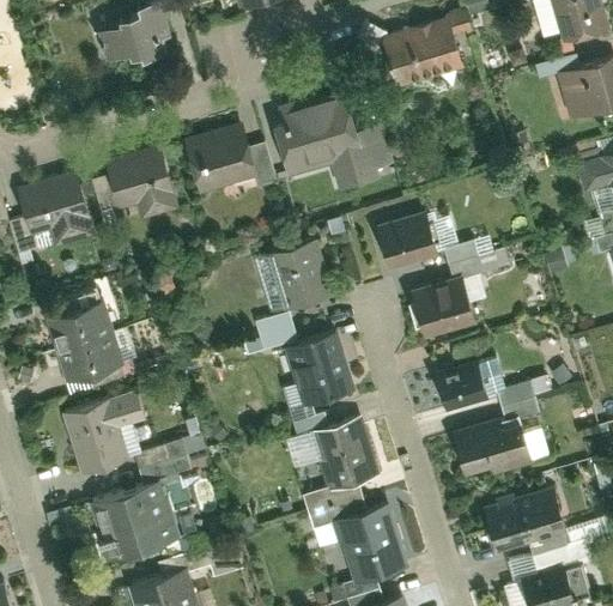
[(177,10),(175,0),(145,0),(135,2),(138,12),(114,18),(116,26),(92,34),(99,60),(123,54),(126,61),(163,52),(159,40),(169,37),(162,13),(177,10)]
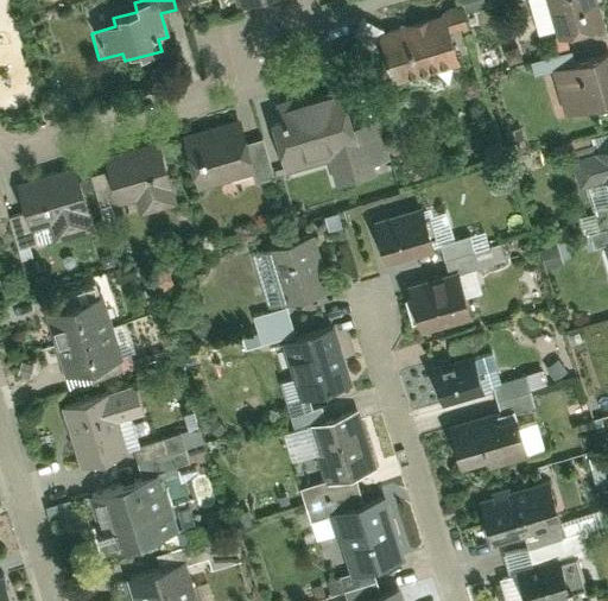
[(233,0),(236,10),(267,0),(233,0)]
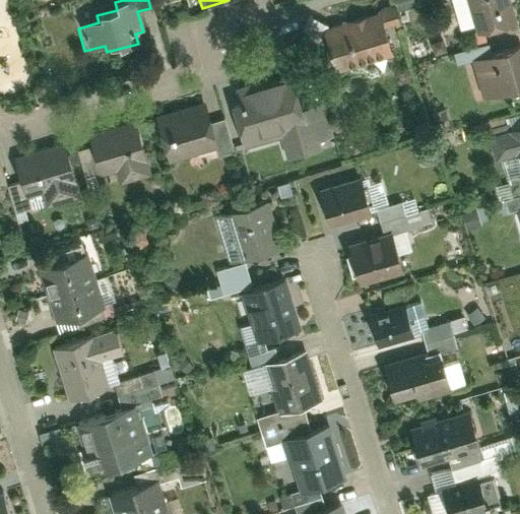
[(514,24),(507,0),(463,0),(473,36),(514,24)]
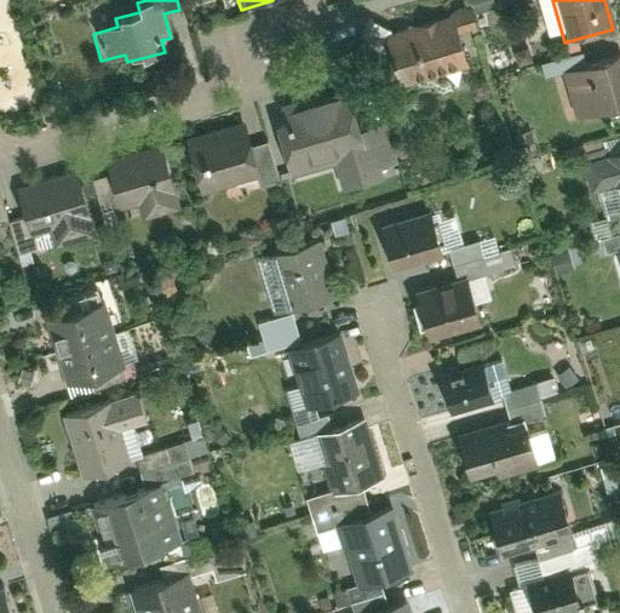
[(469,16),(382,40),(395,91),(466,72),(459,41),(474,38),(469,16)]
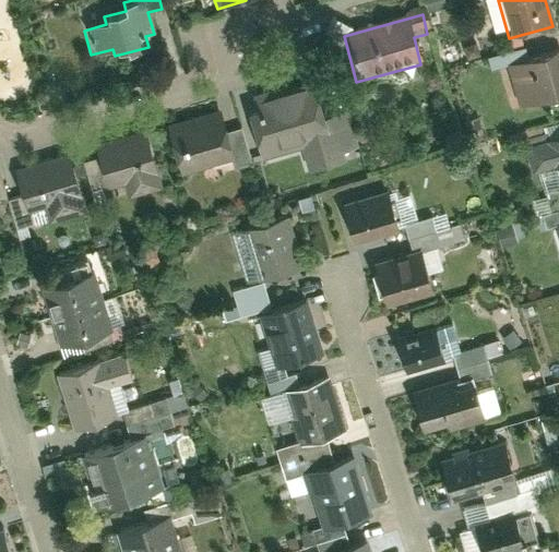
[(558,95),(558,51),(508,67),(520,106),(558,95)]
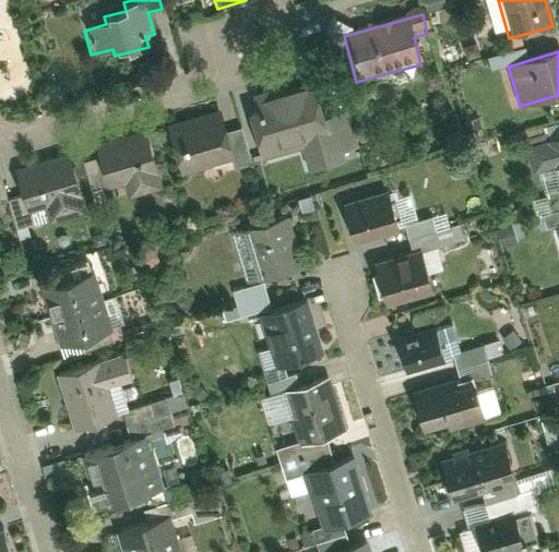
[(323,84),(254,102),(258,116),(251,118),(262,159),(299,150),(305,174),(354,162),(343,121),(334,123),(323,84)]
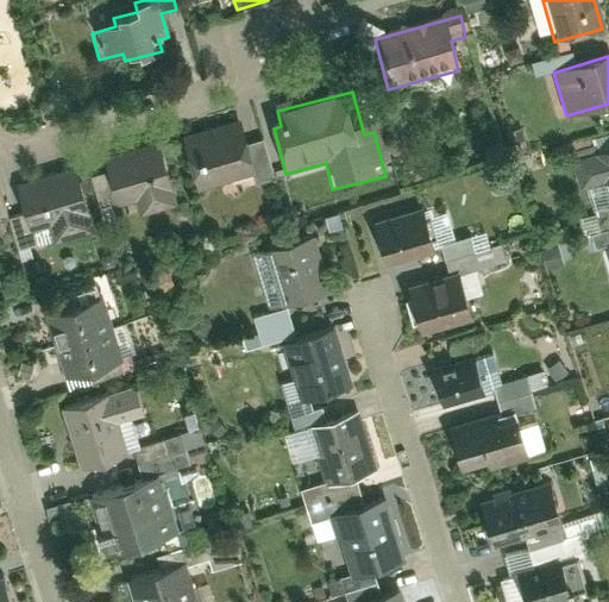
[(239,119),(177,139),(195,195),(257,176),(239,119)]
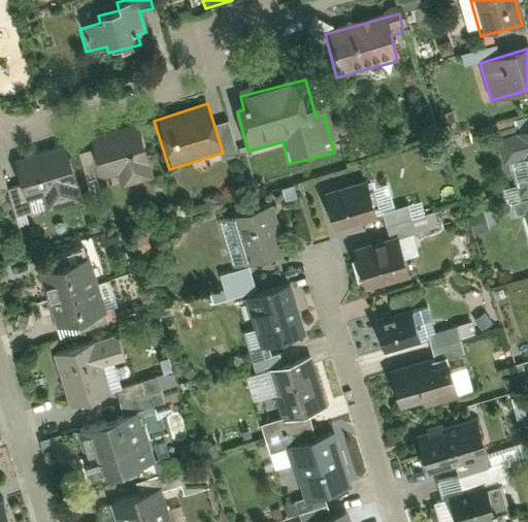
[(132,126),(87,141),(100,183),(117,177),(121,190),(150,180),(132,126)]
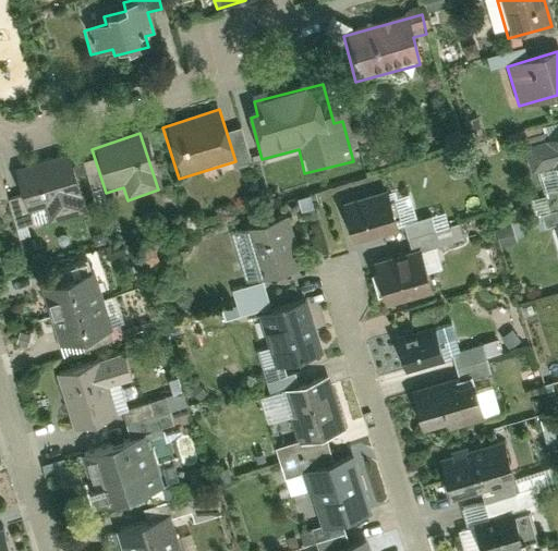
[(557,137),(522,149),(530,175),(554,168),(557,182),(557,137)]
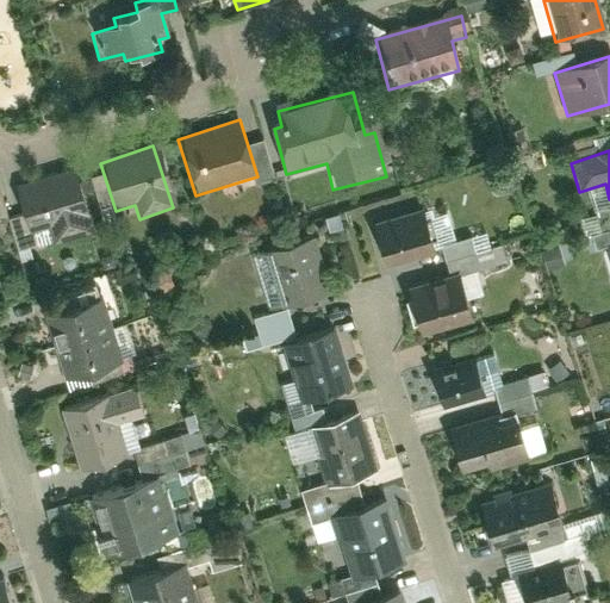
[(72,168),(14,187),(31,237),(48,231),(53,247),(93,235),(72,168)]
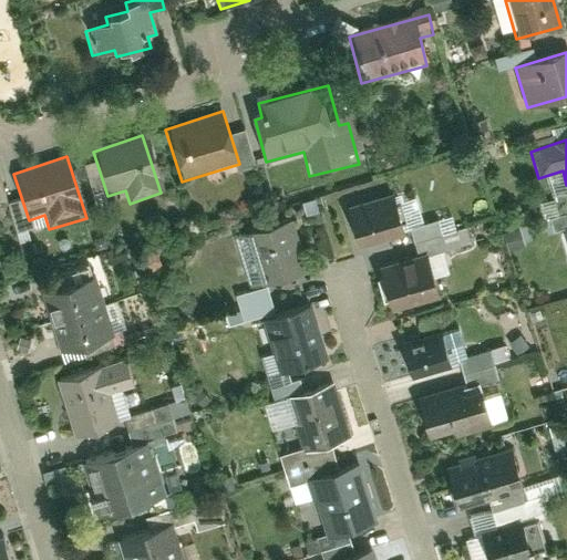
[(395,196),(352,209),(366,249),(409,235),(395,196)]
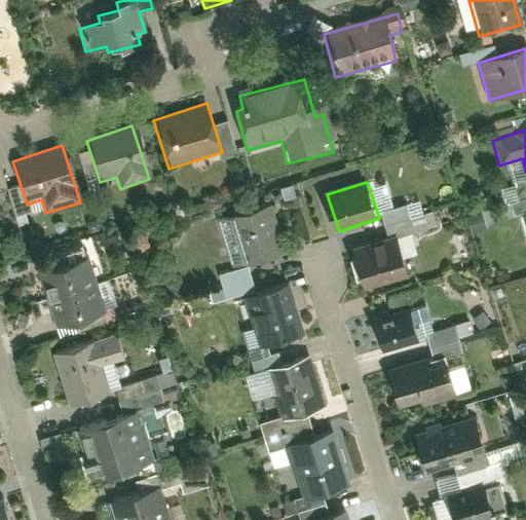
[(283,256),(268,210),(232,221),(247,267),(283,256)]
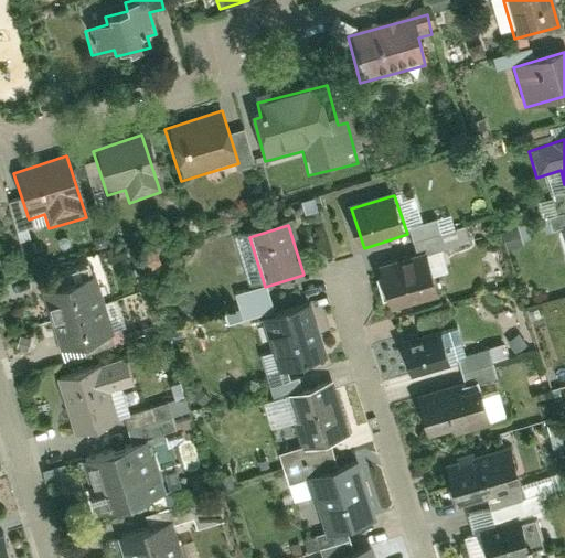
[(240,235),(228,238),(242,285),(253,282),(240,235)]
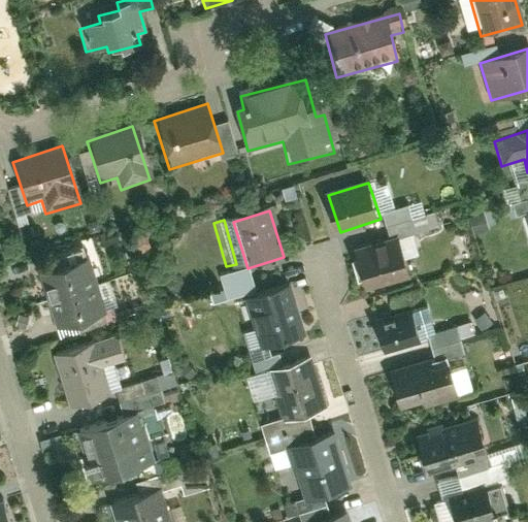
[(398,239),(354,253),(366,293),(410,280),(398,239)]
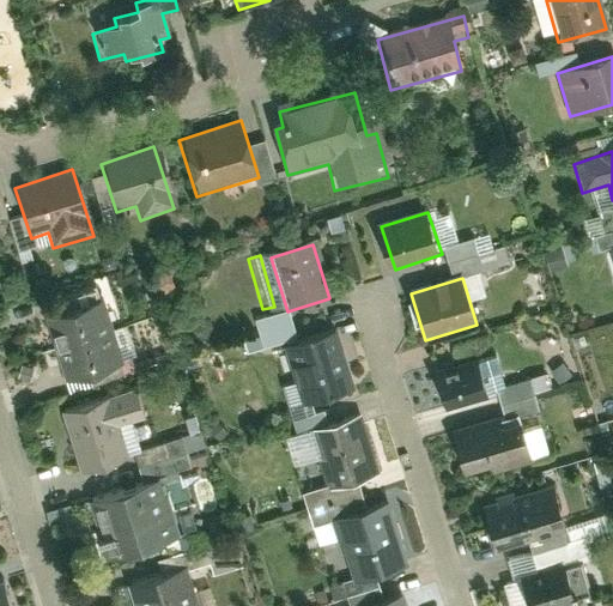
[(46,319),(55,352),(119,333),(109,301),(46,319)]
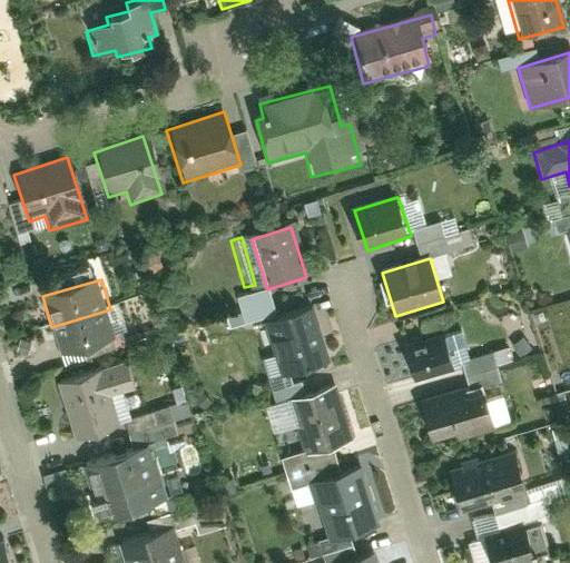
[(51,327),(61,357),(119,341),(110,309),(51,327)]
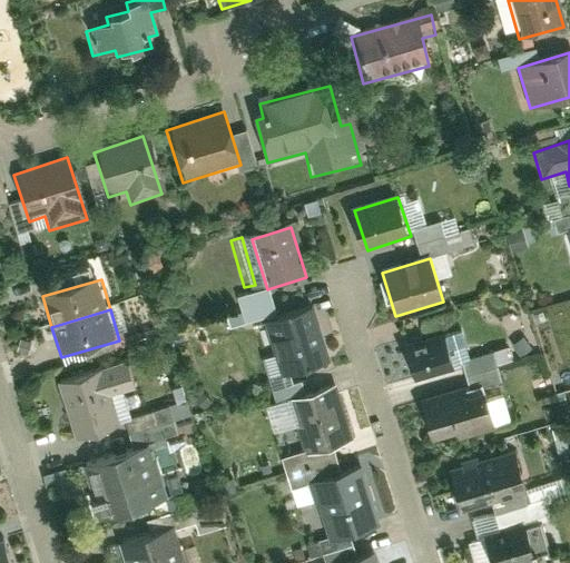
[(333,363),(315,310),(268,327),(286,379),(333,363)]
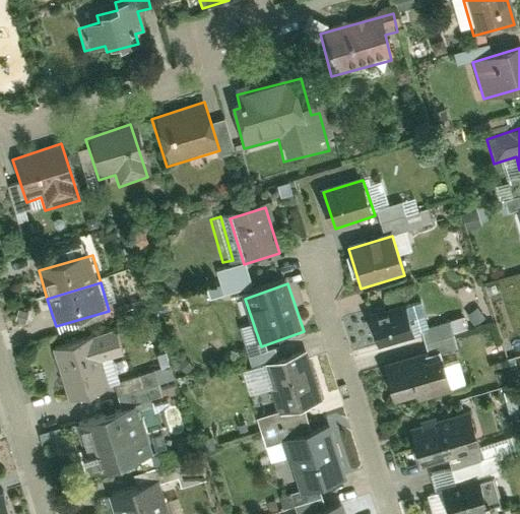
[(408,306),(371,318),(380,349),(417,337),(408,306)]
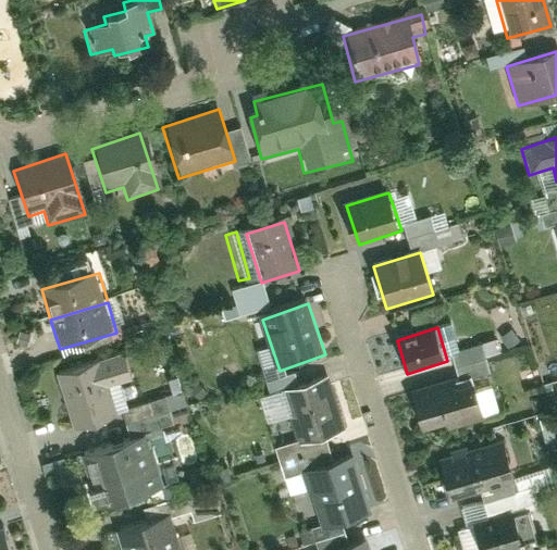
[(103,364),(58,376),(72,429),(118,417),(103,364)]
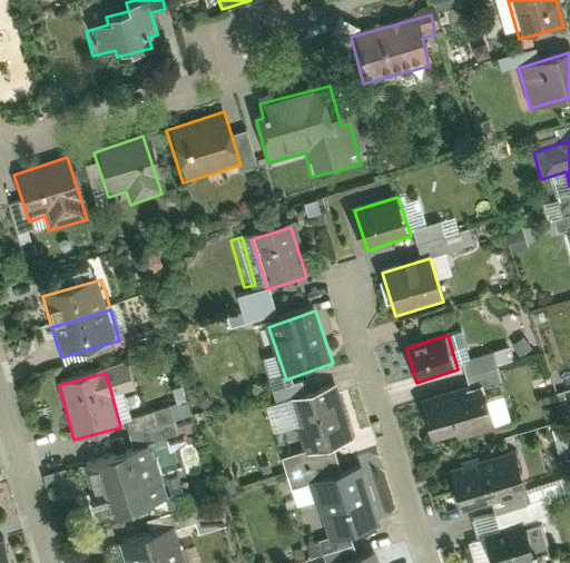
[(338,389),(290,404),(305,456),(354,443),(338,389)]
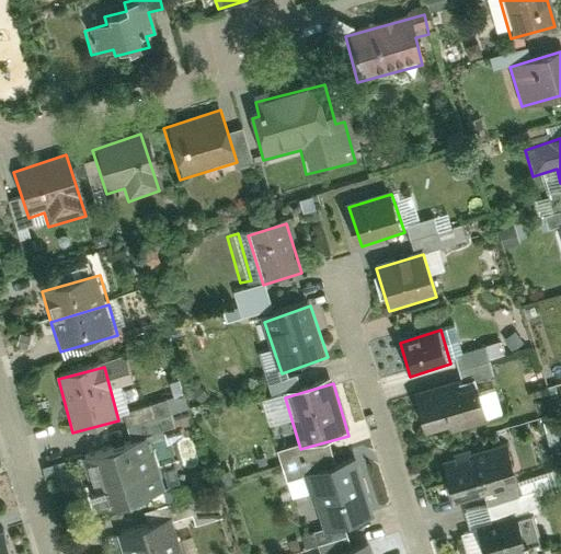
[(474,384),(415,400),(425,436),(484,420),(474,384)]
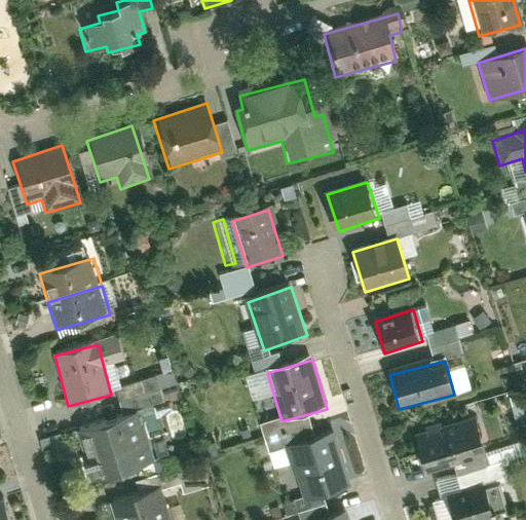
[(140,417),(79,433),(94,487),(154,471),(140,417)]
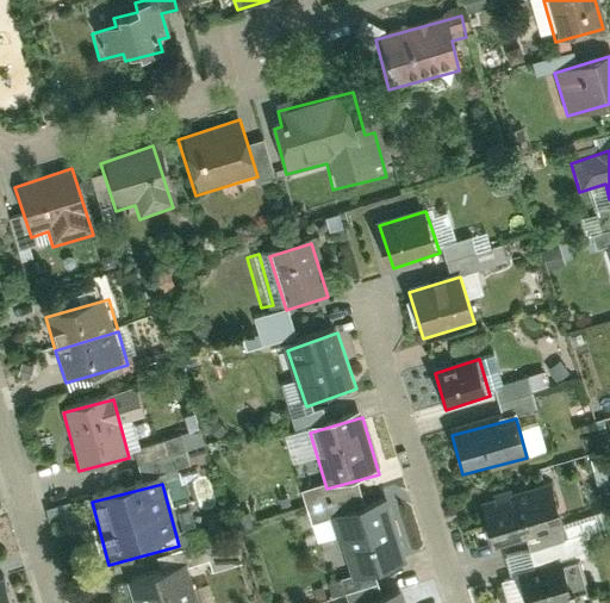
[(547,493),(487,509),(497,549),(558,534),(547,493)]
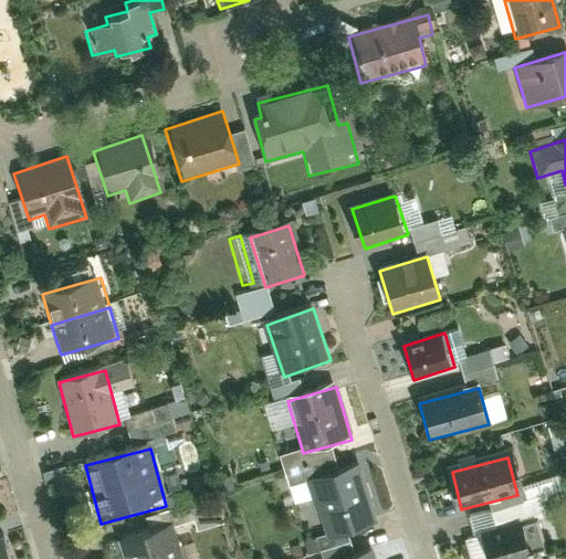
[(377,525),(360,470),(313,484),(329,538),(377,525)]
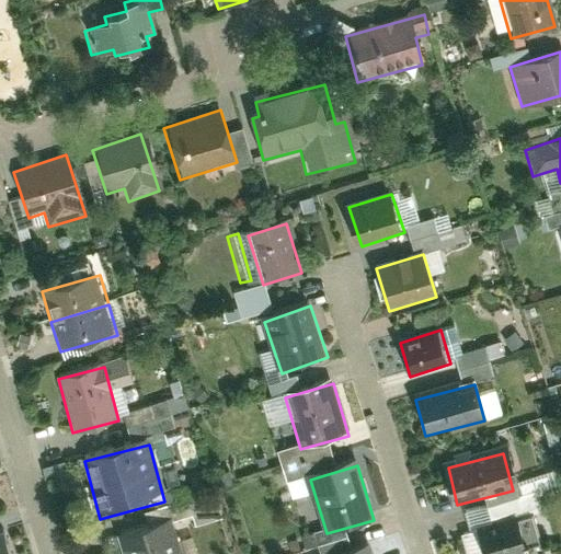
[(515,494),(546,487),(544,477),(513,484),(515,494)]
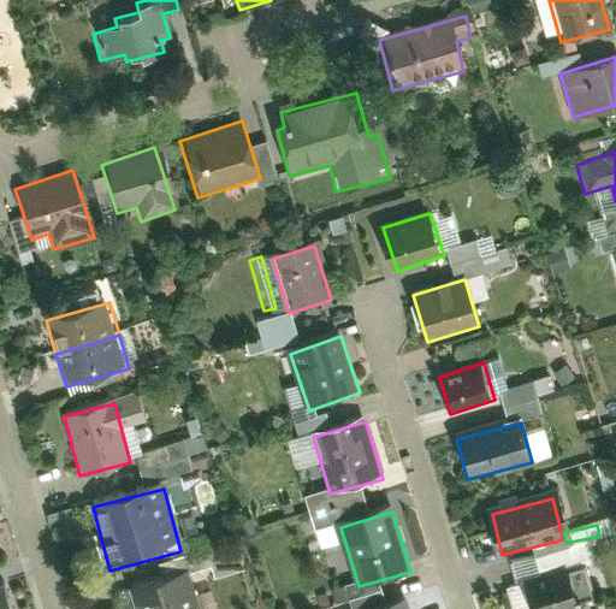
[(572,572),(529,586),(537,608),(585,608),(572,572)]
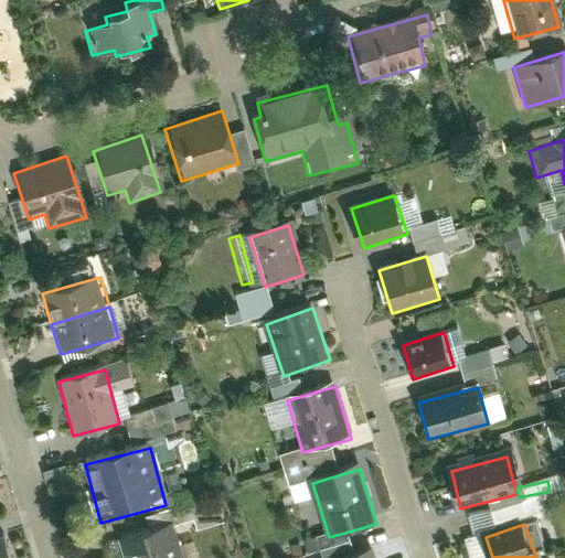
[(188,557),(179,528),(121,545),(125,557),(188,557)]
